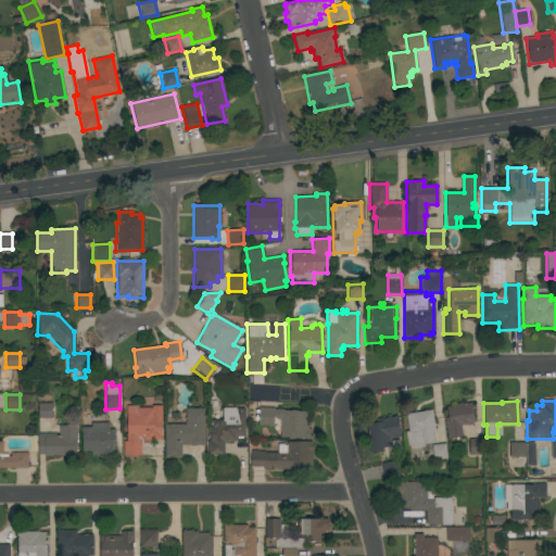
[(51,403),(51,418),(38,418),(38,403),(51,403)]
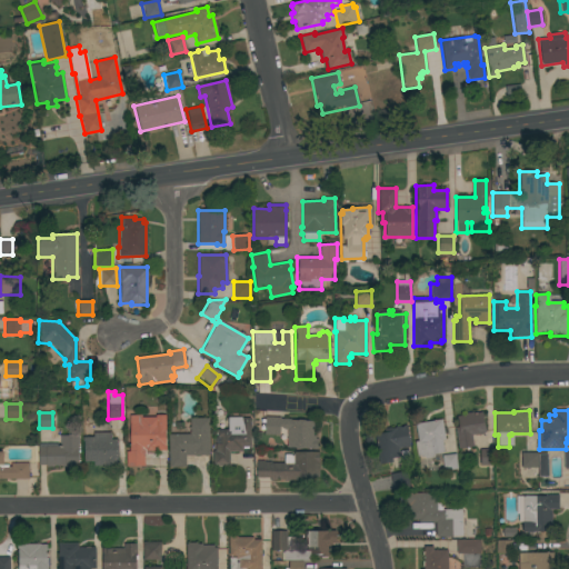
[(481,433),(482,435),(479,435),(478,433),(471,435),(472,447),(458,449),(455,431),(458,431),(456,415),(473,412),(473,413),(481,412),(485,432),(481,433)]
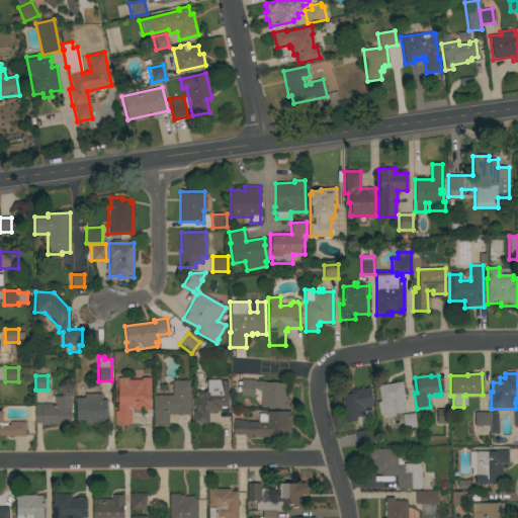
[(117,378),(128,378),(128,380),(141,380),(141,378),(150,378),(151,392),(150,392),(150,406),(151,406),(151,411),(131,411),(131,425),(114,425),(114,411),(117,411),(117,405),(117,378)]
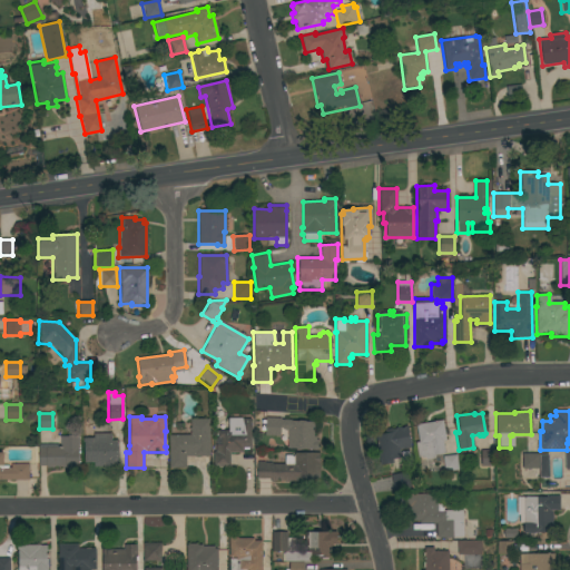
[(314,422),(313,436),(315,436),(315,440),(318,440),(317,443),(316,446),(317,446),(317,450),(303,449),(303,450),(296,450),(296,449),(287,449),(287,442),(286,441),(286,430),(279,430),(279,436),(264,435),(264,431),(261,431),(261,421),(265,421),(265,418),(281,419),(281,420),(291,420),(291,421),(314,422)]
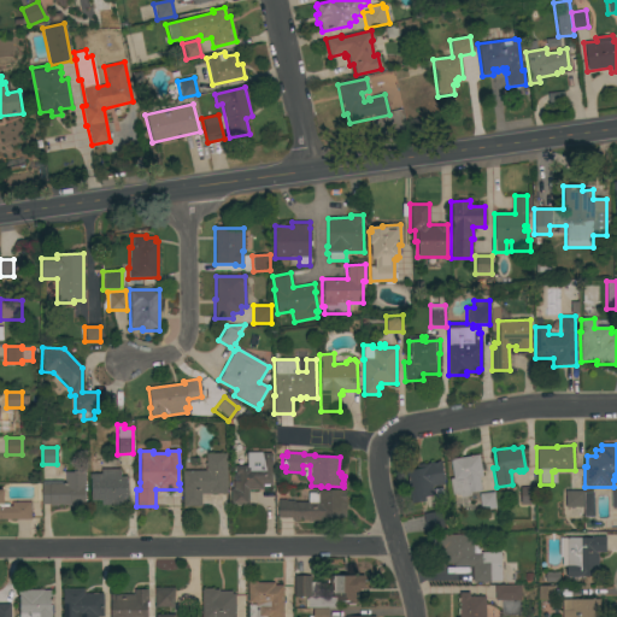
[(227,494),(200,494),(200,506),(182,506),(182,471),(206,471),(206,466),(204,466),(204,463),(206,463),(205,453),(225,453),(227,494)]
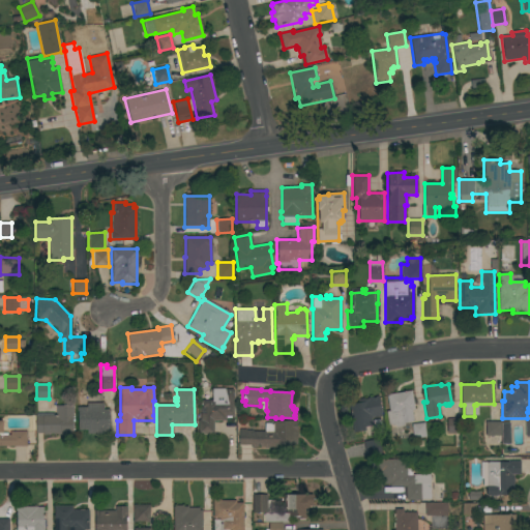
[(233,416),(231,416),(231,418),(226,418),(226,416),(225,416),(225,420),(212,421),(213,434),(198,434),(198,420),(200,420),(200,408),(202,408),(202,401),(212,401),(211,389),(225,389),(232,389),(233,416)]
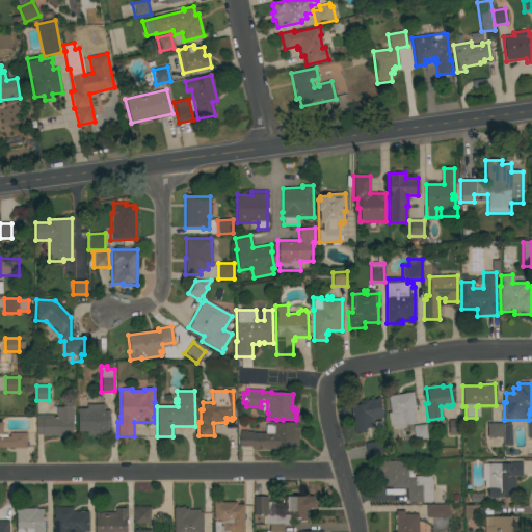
[(413,392),(416,411),(413,411),(415,424),(405,425),(405,427),(396,429),(395,427),(393,428),(392,426),(390,426),(387,414),(390,413),(388,397),(413,392)]
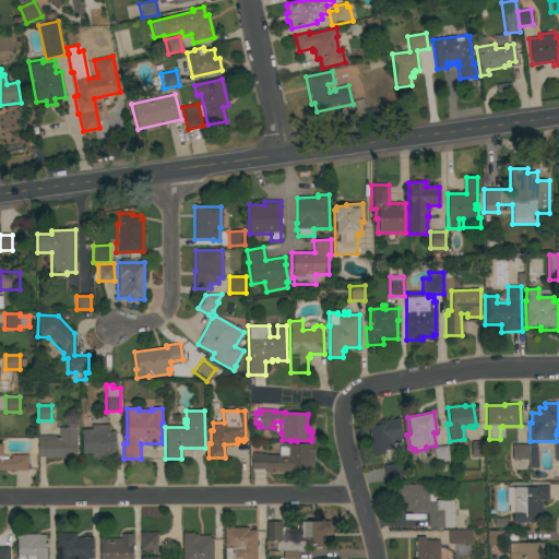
[(367,426),(375,425),(375,427),(377,426),(377,421),(383,420),(383,421),(388,420),(388,419),(391,419),(391,420),(395,419),(395,418),(399,417),(402,439),(391,441),(392,449),(384,451),(384,454),(372,456),(367,426)]
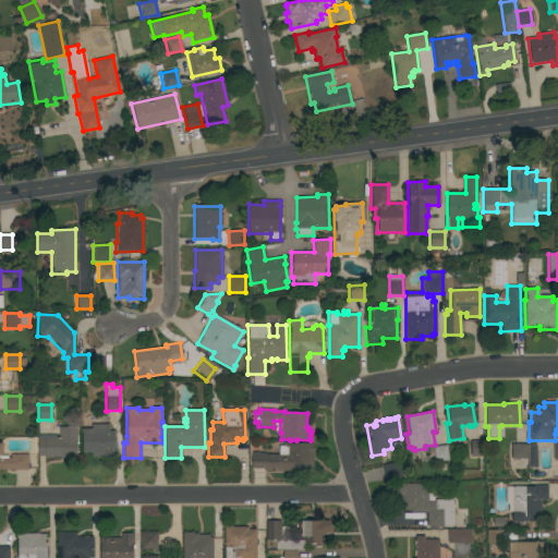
[(108,425),(108,432),(114,432),(114,438),(116,438),(116,458),(102,458),(102,457),(91,457),(92,453),(82,452),(82,434),(81,434),(81,428),(91,428),(92,424),(108,425)]
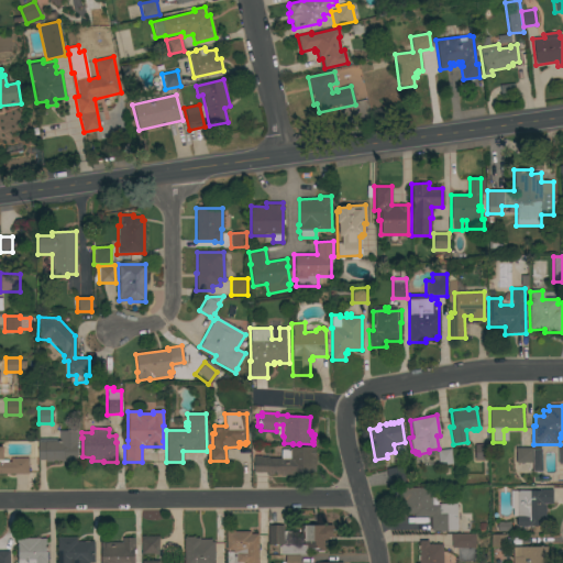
[(77,462),(64,462),(64,461),(52,461),(52,462),(45,462),(45,461),(37,461),(37,443),(45,443),(45,442),(59,442),(59,431),(77,431),(77,462)]
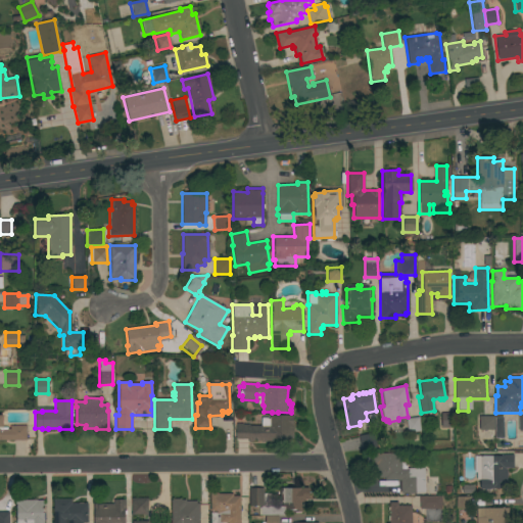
[(453,413),(453,427),(440,427),(440,413),(453,413)]
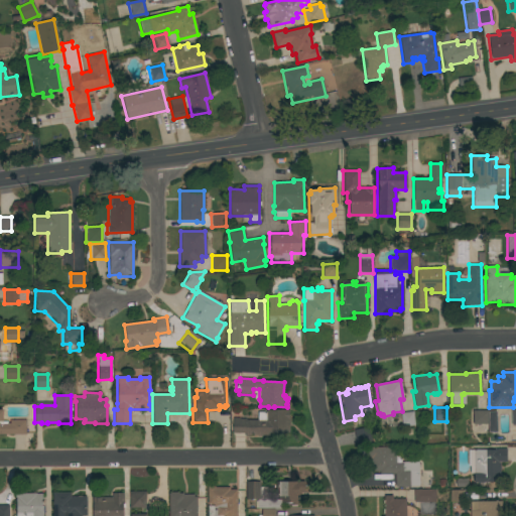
[(267,410),(267,409),(287,409),(287,410),(289,410),(289,413),(288,413),(288,417),(289,417),(289,433),(268,433),(268,435),(245,435),(245,433),(232,433),(232,418),(239,418),(245,418),(245,420),(255,420),(255,417),(257,417),(257,412),(265,412),(265,410),(267,410)]
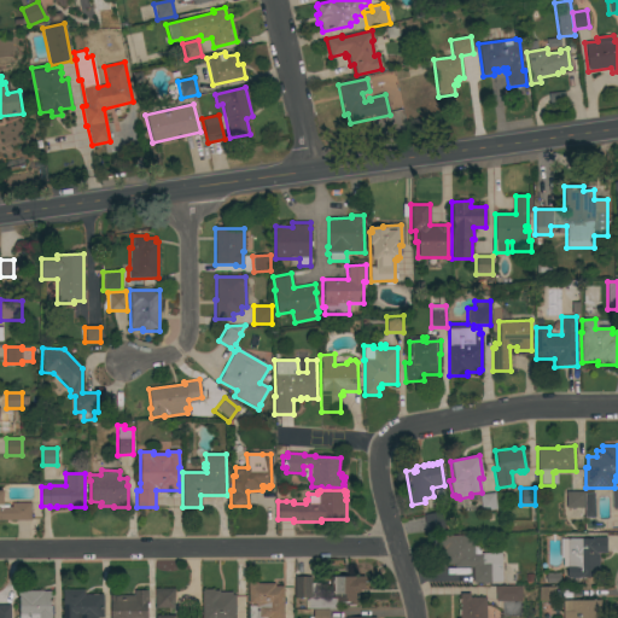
[(0,491),(4,491),(3,508),(9,508),(9,507),(11,507),(11,503),(30,503),(30,520),(25,520),(25,522),(23,522),(23,520),(0,520),(0,491)]
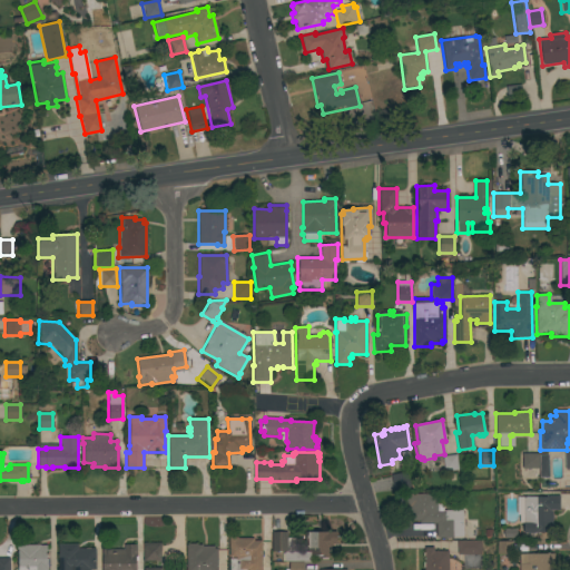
[(538,453),(538,469),(521,469),(521,453),(538,453)]
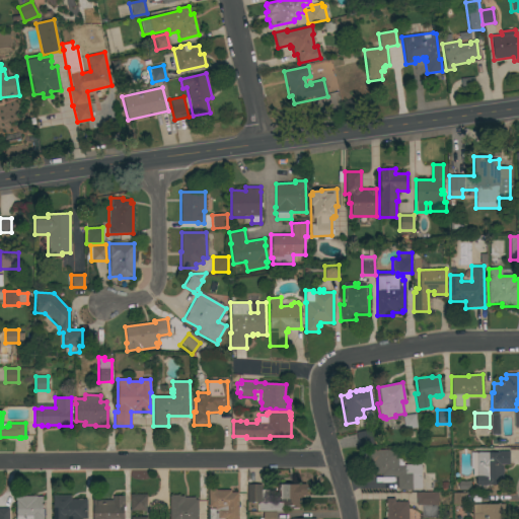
[(417,428),(404,429),(402,415),(415,414),(417,428)]
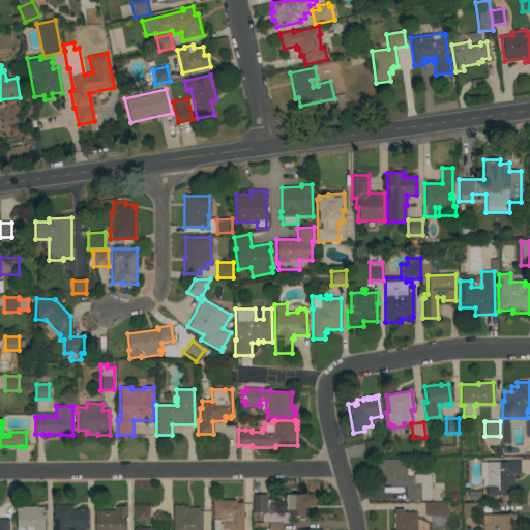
[(378,439),(380,453),(365,457),(363,442),(378,439)]
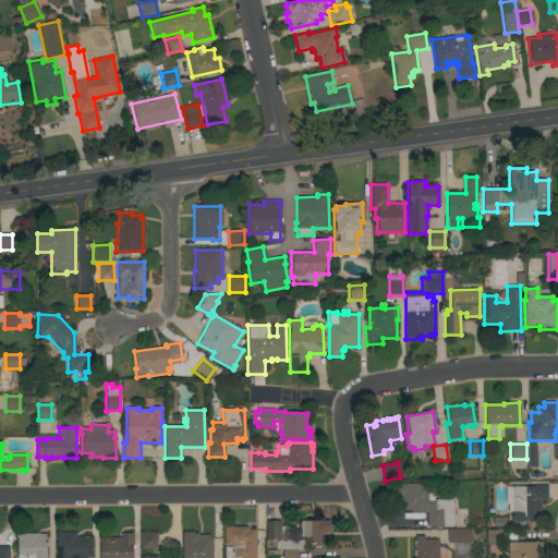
[(426,484),(426,493),(434,493),(434,499),(452,499),(452,511),(453,511),(453,525),(443,525),(443,526),(427,526),(427,512),(410,512),(410,509),(400,509),(400,494),(398,494),(398,484),(426,484)]
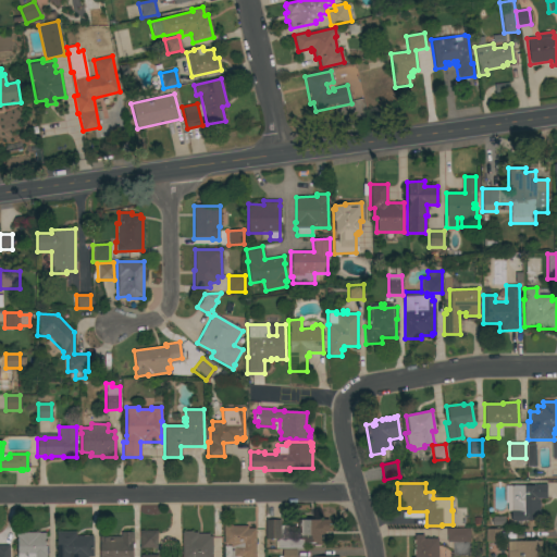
[(546,485),(546,498),(539,498),(539,520),(520,520),(520,523),(516,523),(516,521),(510,521),(510,511),(507,511),(506,485),(510,485),(546,485)]
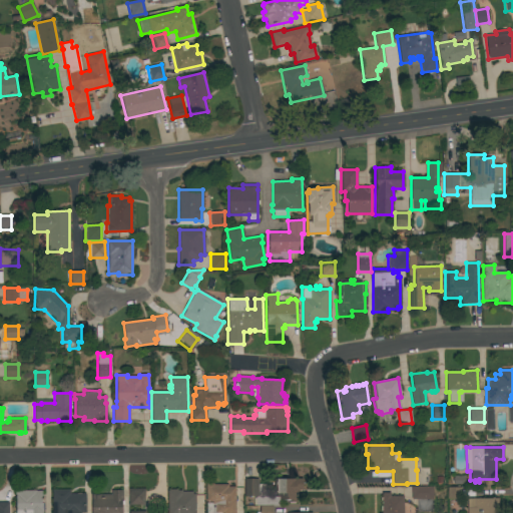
[(303,478),(303,481),(304,481),(304,488),(303,488),(303,490),(299,490),(299,494),(297,494),(297,503),(286,503),(286,499),(280,499),(280,494),(277,494),(277,479),(303,478)]
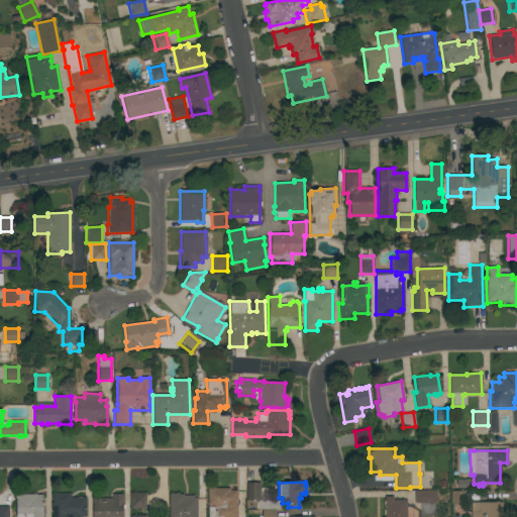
[(246,483),(260,483),(261,488),(268,488),(268,495),(272,495),(272,493),(278,493),(279,501),(281,501),(281,509),(255,509),(255,502),(257,502),(257,500),(246,500),(246,483)]
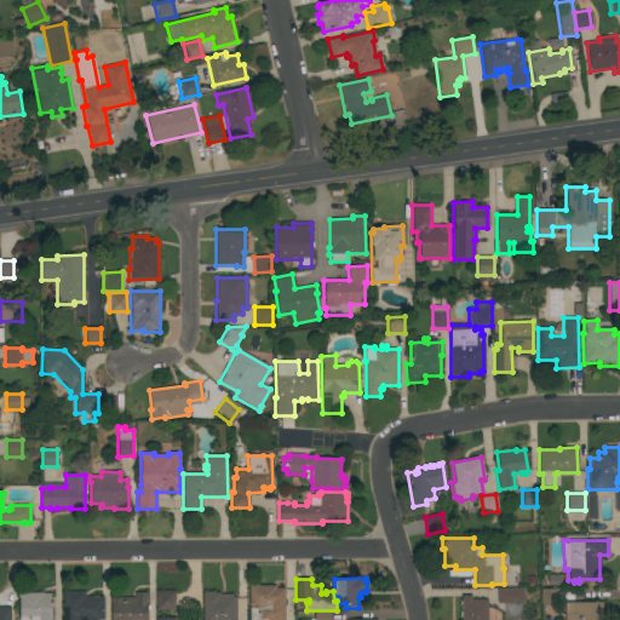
[(263,619),(257,619),(257,607),(252,607),(252,606),(248,606),(248,585),(257,584),(257,585),(275,585),(275,587),(283,587),(283,619),(269,619),(263,619)]
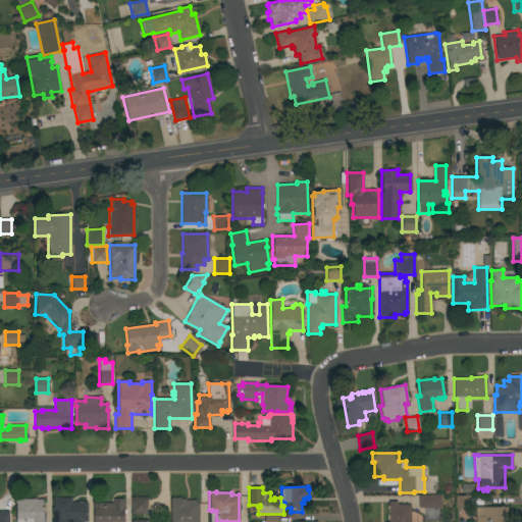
[(439,494),(439,508),(418,508),(418,496),(439,494)]
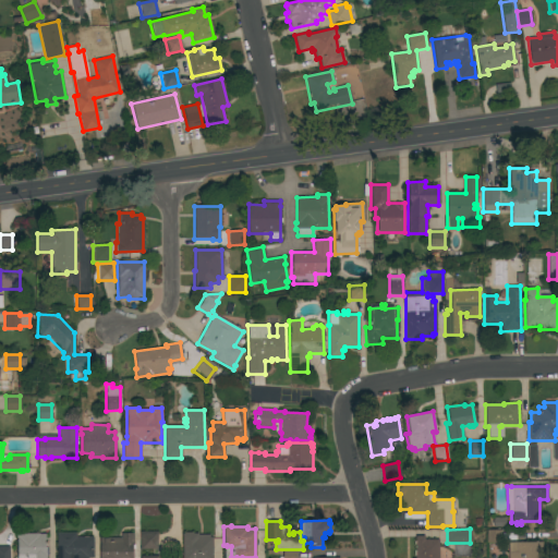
[(501,530),(500,543),(486,543),(486,530),(501,530)]
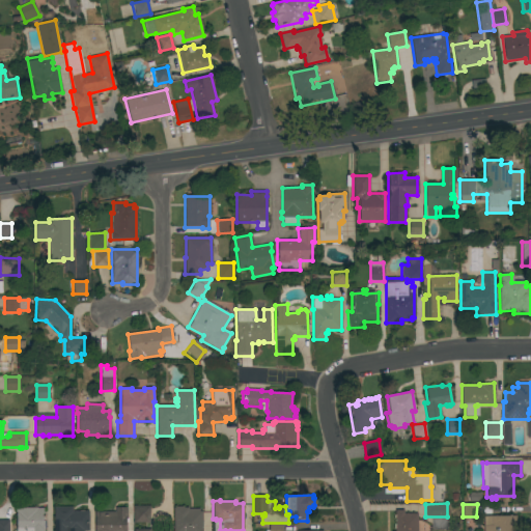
[(149,506),(149,523),(133,523),(133,506),(149,506)]
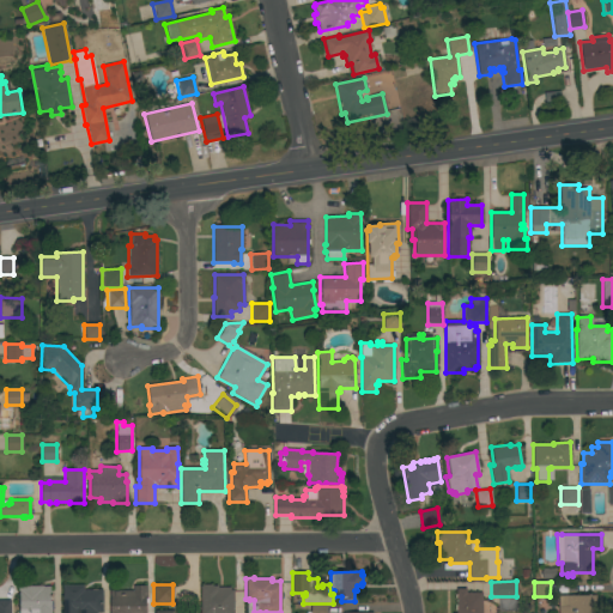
[(200,612),(200,587),(201,587),(201,584),(212,584),(212,586),(217,586),(217,588),(229,587),(229,590),(232,590),(232,612),(200,612)]
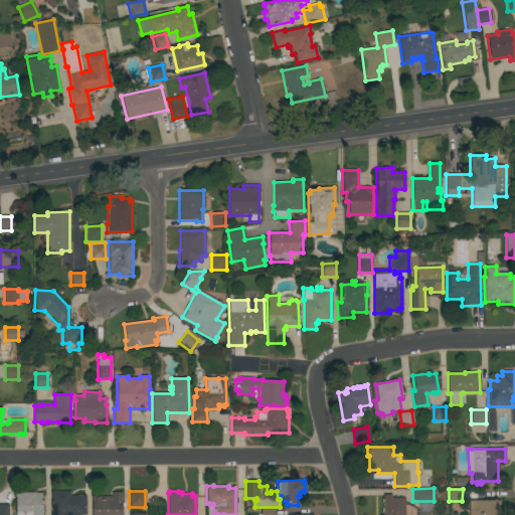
[(16,497),(15,497),(15,493),(41,492),(41,505),(42,505),(42,506),(44,506),(44,512),(43,512),(43,514),(15,514),(16,514),(16,497)]
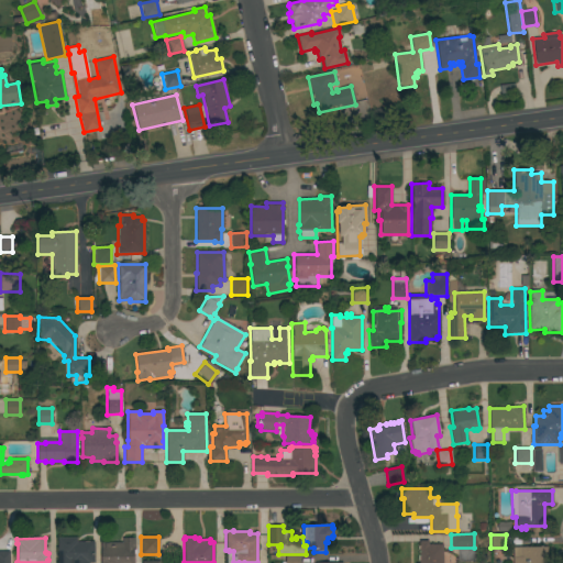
[(57,562),(57,538),(76,538),(76,542),(94,542),(94,562),(57,562)]
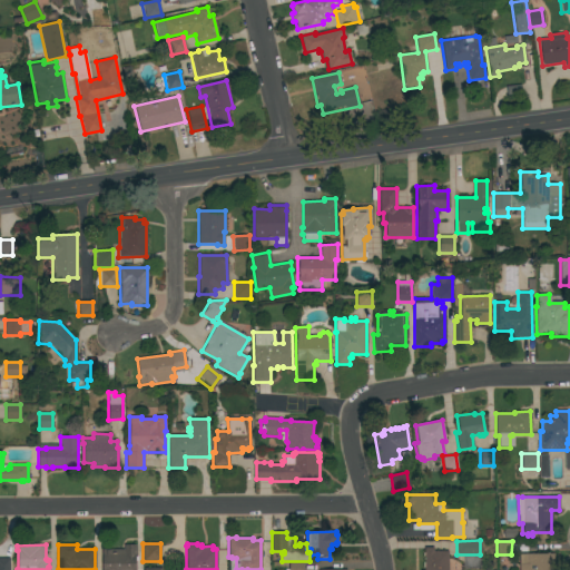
[(124,549),(124,544),(136,544),(136,554),(135,554),(135,557),(137,557),(137,561),(136,561),(136,569),(101,569),(101,549),(124,549)]
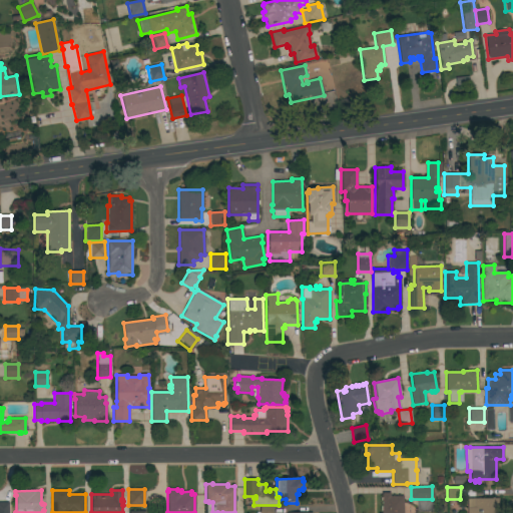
[(381,512),(381,493),(390,493),(390,496),(403,496),(403,512),(381,512)]
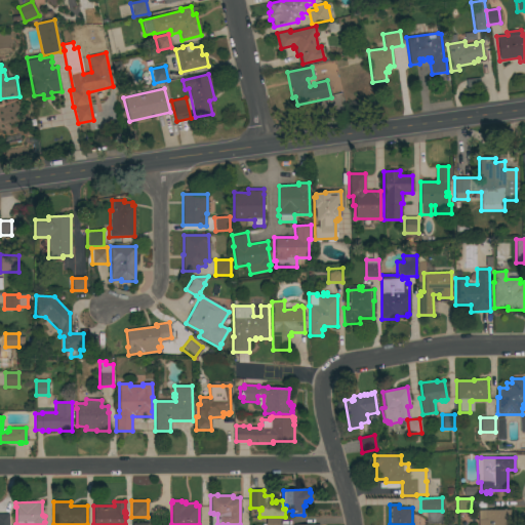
[(510,511),(510,524),(478,524),(478,511),(510,511)]
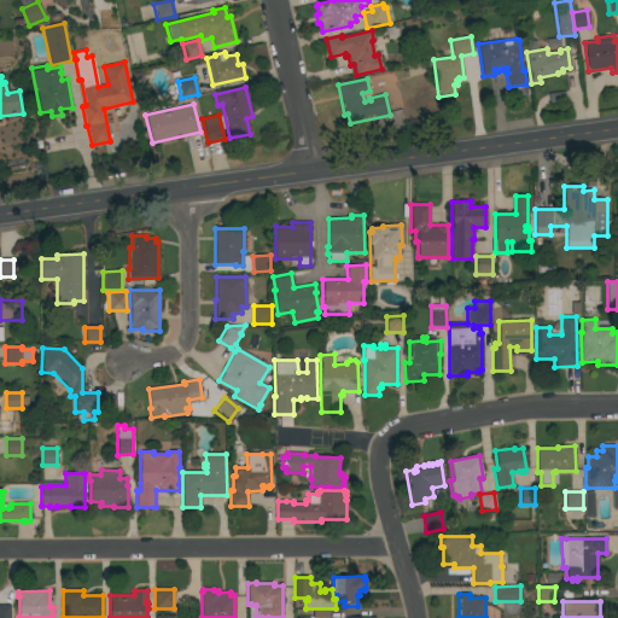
[(0,617),(0,605),(10,605),(10,617),(0,617)]
